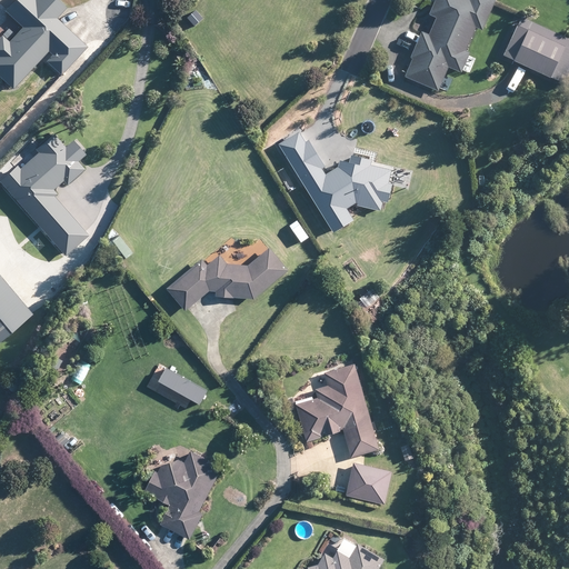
[(66,10),(63,9),(55,0),(12,0),(2,11),(6,15),(21,29),(8,43),(1,37),(0,37),(0,80),(11,91),(41,60),(47,53),(50,57),(45,63),(59,77),(86,48),(85,47),(56,20),(66,10)]
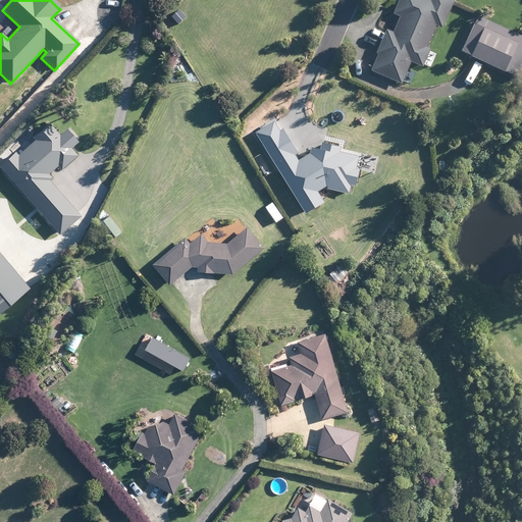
[(387,31),(377,54),(380,55),(373,72),(402,85),(411,63),(423,68),(429,51),(425,49),(435,25),(442,29),(454,0),(429,0),(430,1),(428,0),(400,0),(395,15),(401,17),(395,33),(387,31)]
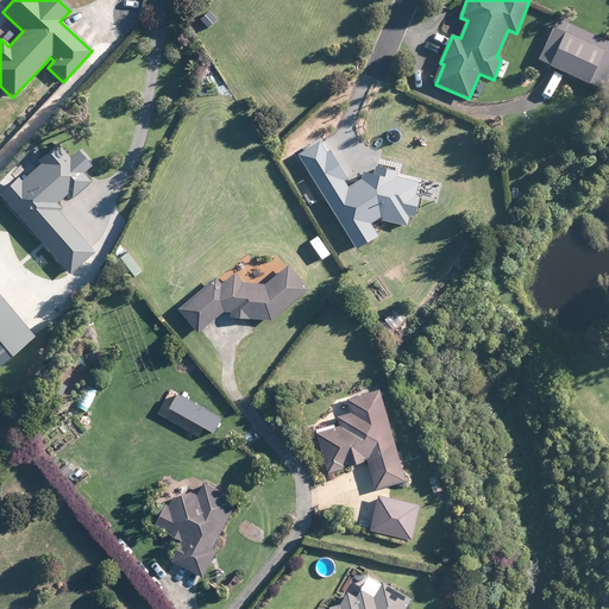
[(538,58),(604,89),(608,77),(608,39),(557,16),(557,19),(538,58)]
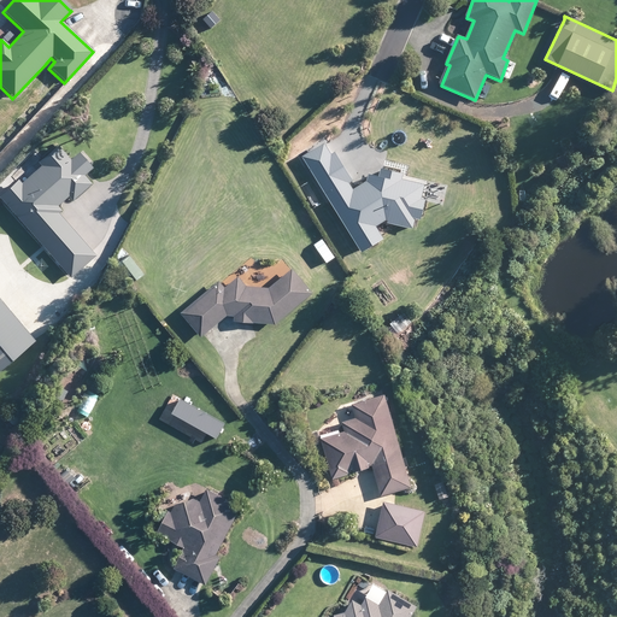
[(376,228),(385,222),(387,222),(387,224),(412,230),(415,219),(421,219),(424,204),(418,203),(422,186),(400,181),(401,175),(382,170),(380,178),(371,177),(354,188),(325,142),(301,158),(360,253),(383,239),(376,228)]
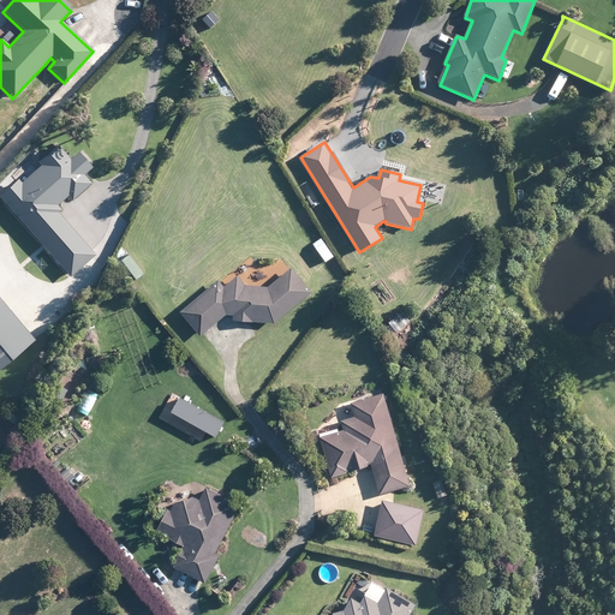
[(71,202),(90,184),(83,177),(91,168),(77,153),(69,160),(55,145),(40,160),(37,162),(40,166),(19,184),(17,180),(16,181),(0,195),(0,201),(70,278),(95,255),(90,250),(58,214),(61,212),(57,207),(67,198),(71,202)]
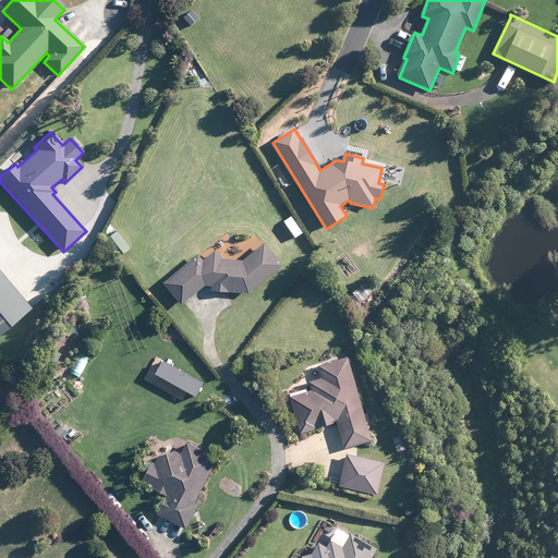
[(250,295),(283,267),(264,243),(263,245),(243,261),(222,259),(215,251),(203,262),(198,257),(197,256),(164,284),(182,306),(185,304),(205,287),(211,287),(211,291),(227,293),(250,295)]
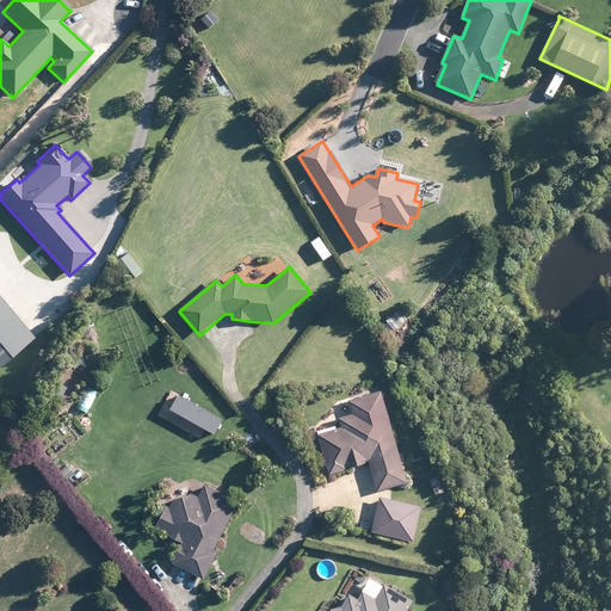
[(0,364),(32,338),(0,300),(0,364)]
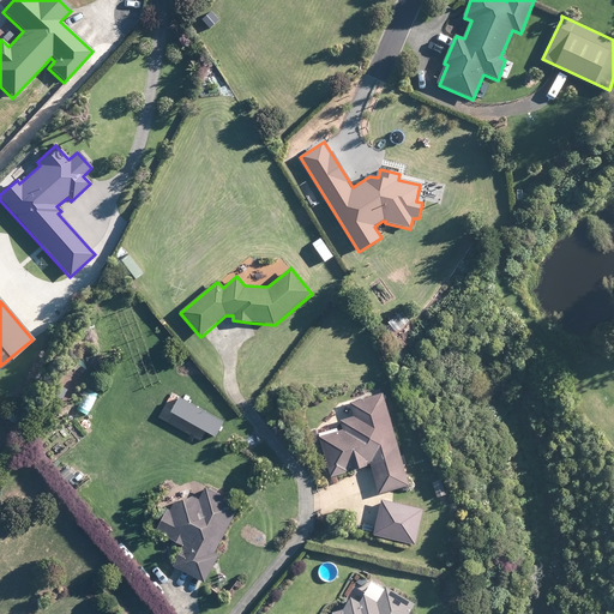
[(371,463),(378,487),(379,493),(409,485),(381,391),(349,401),(353,414),(339,419),(341,423),(342,428),(336,431),(319,435),(331,476),(348,470),(348,469),(355,467),(371,463)]
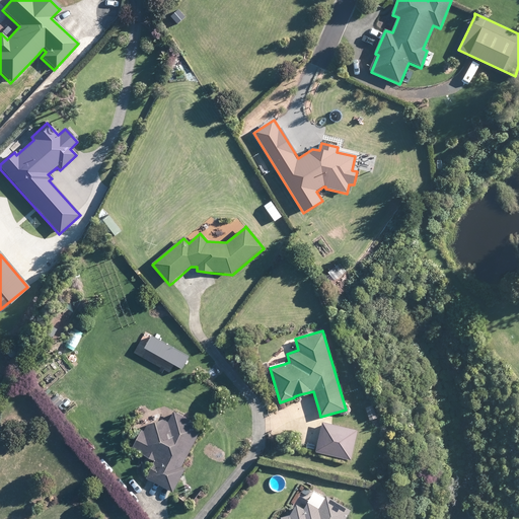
[(54,409),(61,403),(56,396),(49,402),(54,409)]
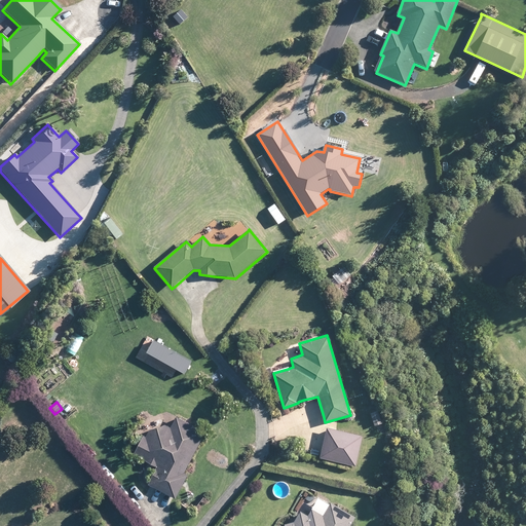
[(184,475),(204,434),(175,418),(171,429),(164,426),(149,431),(145,439),(142,438),(134,454),(146,460),(145,462),(148,463),(153,466),(156,468),(150,482),(147,486),(150,487),(173,499),(175,500),(183,485),(186,480),(187,477),(184,475)]
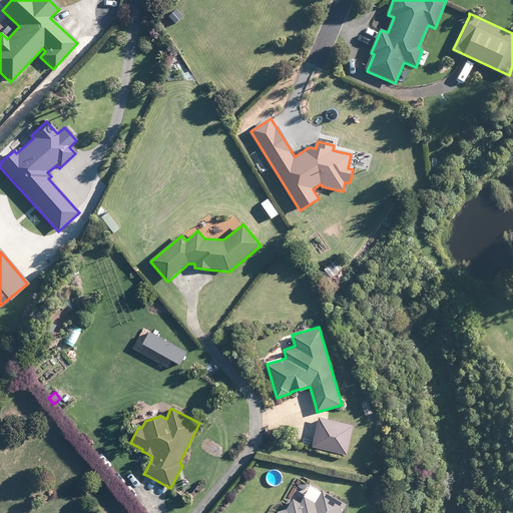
[(352,426),(319,419),(313,448),(346,455),(352,426)]
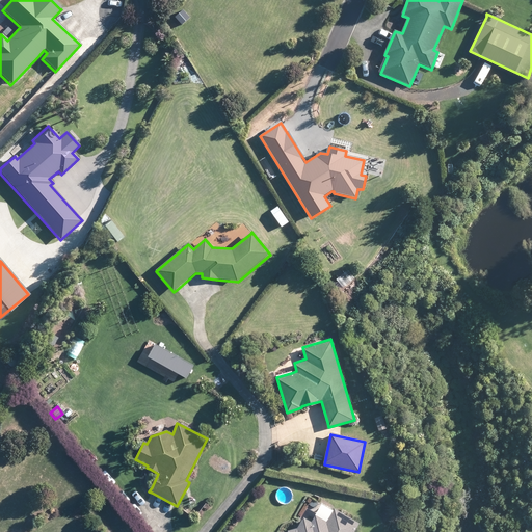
[(352,531),(358,522),(334,507),(333,509),(326,520),(315,513),(311,521),(303,516),(296,527),(292,528),(287,530),(286,531),(352,531)]
